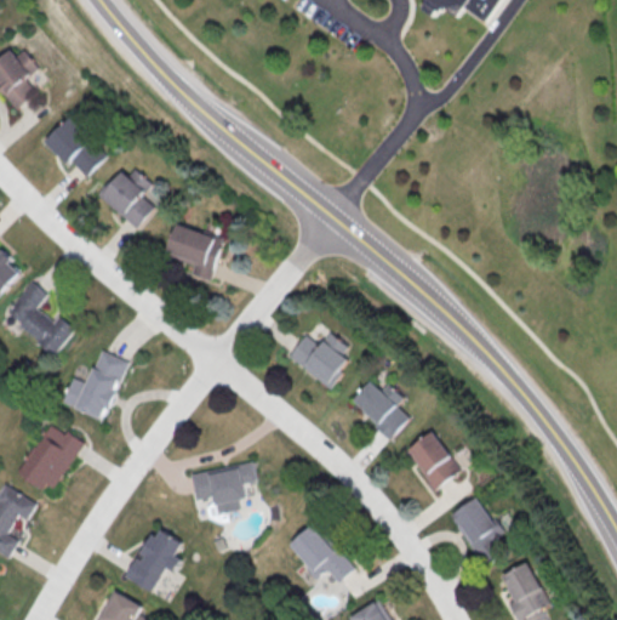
[(498,0),(485,20),(463,4),(456,15),(445,6),(444,9),(440,6),(438,9),(435,7),(432,13),(422,6),(427,1),(426,0),(498,0)]
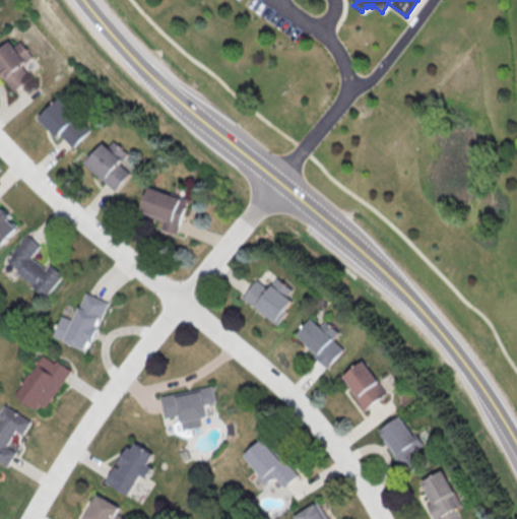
[(0,76),(10,90),(27,77),(18,64),(29,56),(17,40),(10,45),(6,41),(0,45),(0,76)]
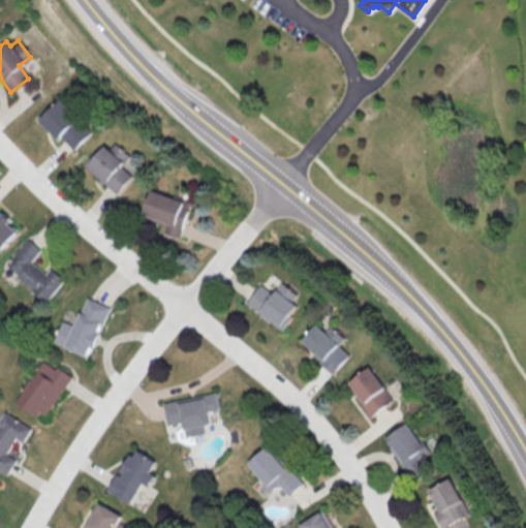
[(36,121),(57,101),(89,133),(70,151),(57,137),(55,141),(36,121)]
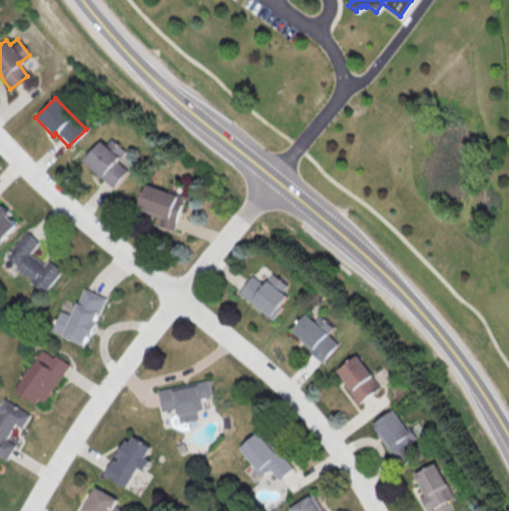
[(114,160),(122,150),(103,134),(80,161),(111,186),(125,168),(114,160)]
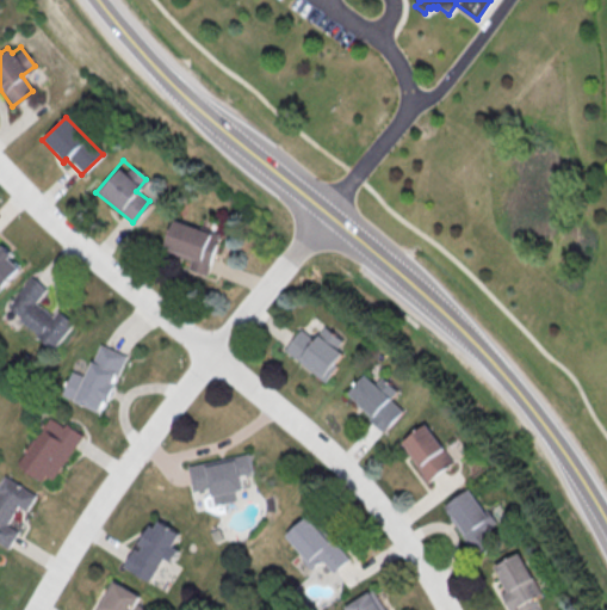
[(171,221),(197,230),(198,227),(220,235),(204,276),(186,270),(189,263),(160,252),(171,221)]
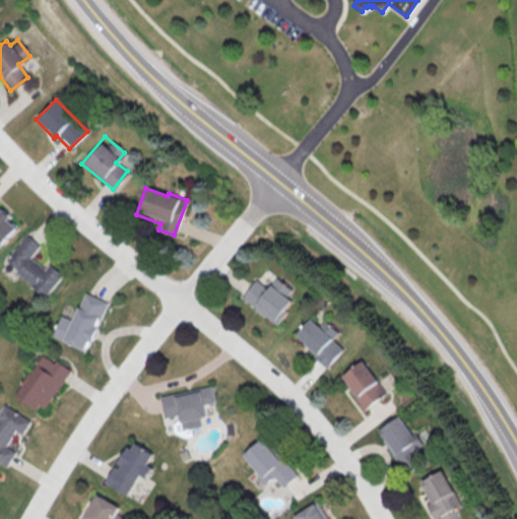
[(0,242),(14,226),(5,218),(7,216),(0,210),(0,242)]
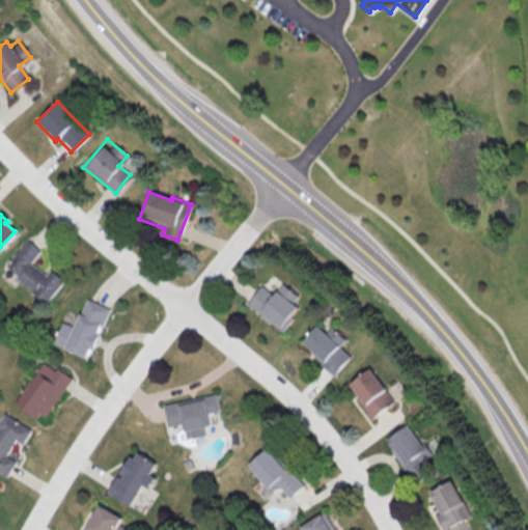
[(45,300),(62,279),(48,268),(44,274),(28,261),(37,249),(24,239),(2,267),(45,300)]
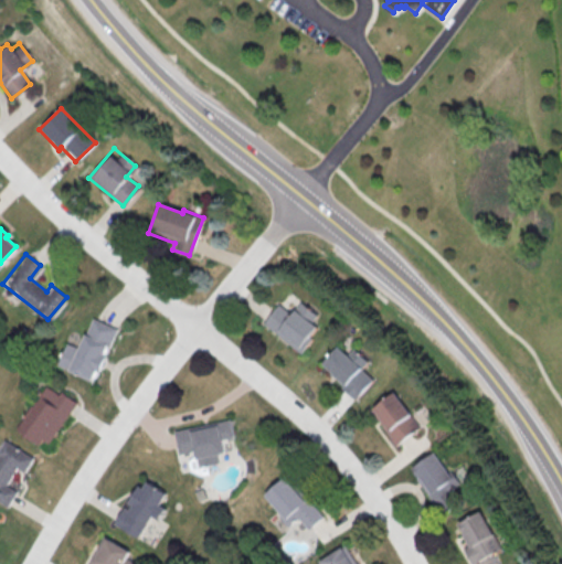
[(262,325),(276,305),(288,314),(298,300),(317,315),(311,322),(317,326),(309,337),(310,338),(299,353),(262,325)]
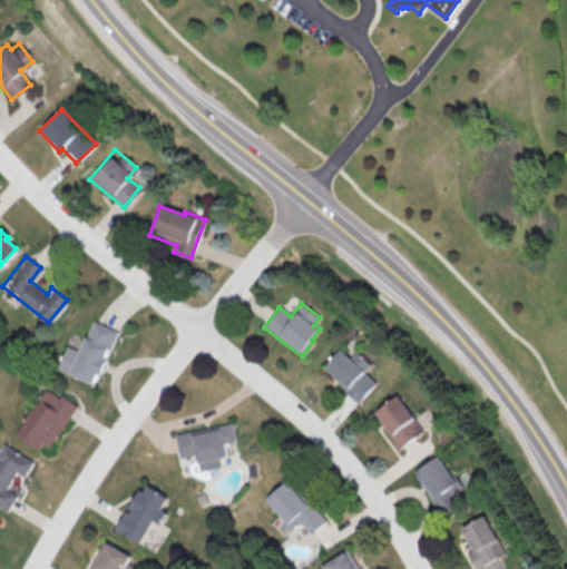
[(114,329),(88,320),(78,350),(62,344),(55,369),(91,381),(94,372),(99,374),(105,357),(114,329)]
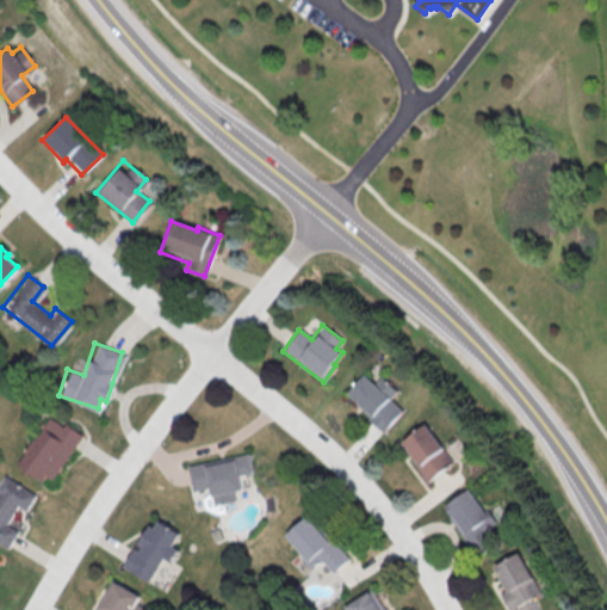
[(346,393),(385,429),(403,410),(365,373),(346,393)]
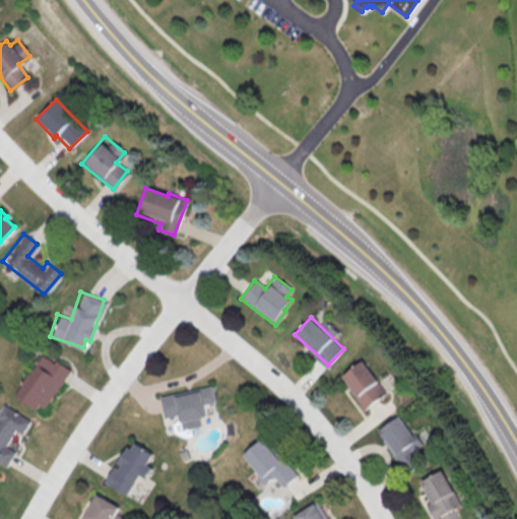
[(40,410),(68,370),(41,351),(13,392),(40,410)]
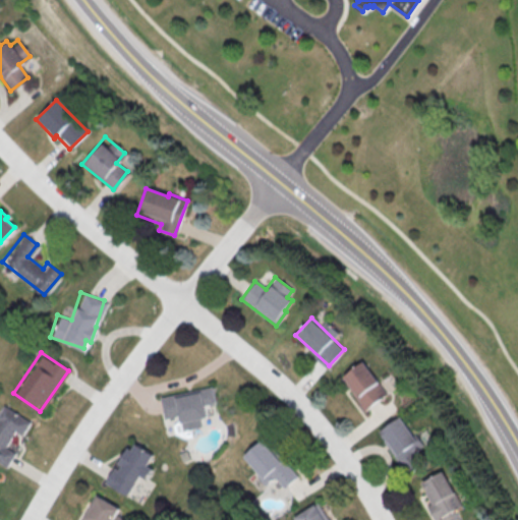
[(365,409),(388,393),(363,360),(341,377),(365,409)]
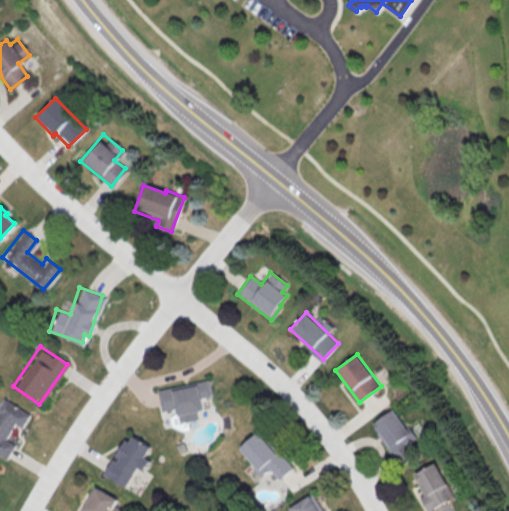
[(156,392),(207,381),(210,397),(200,399),(202,413),(196,414),(197,420),(178,424),(175,410),(160,413),(156,392)]
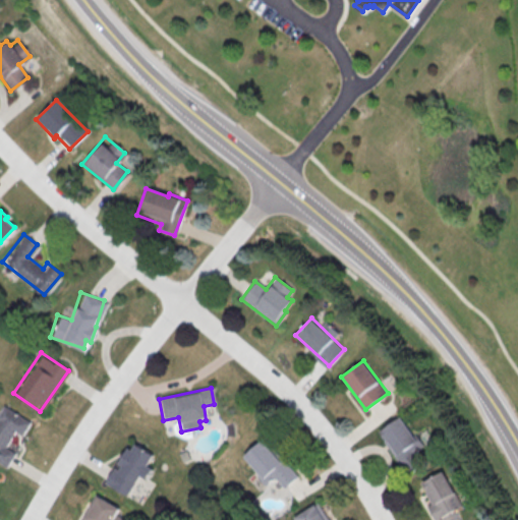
[(29,420),(1,405),(0,407),(0,461),(6,464),(13,451),(4,446),(13,430),(21,435),(29,420)]
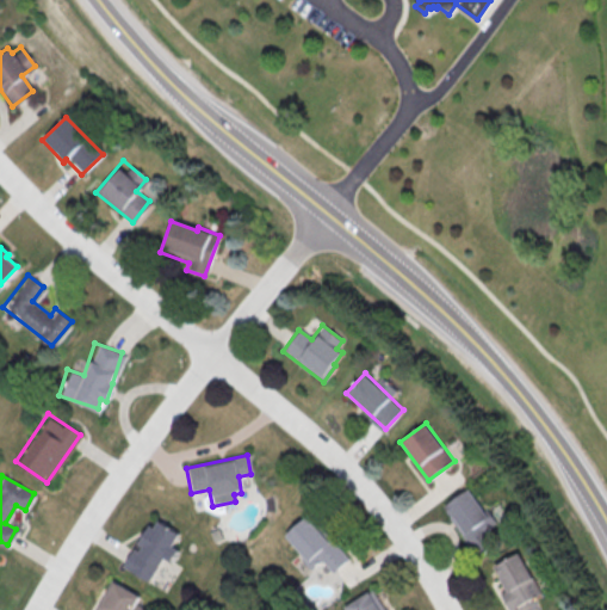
[(446,507),(471,491),(495,525),(484,531),(495,547),(477,559),(450,518),(452,517),(446,507)]
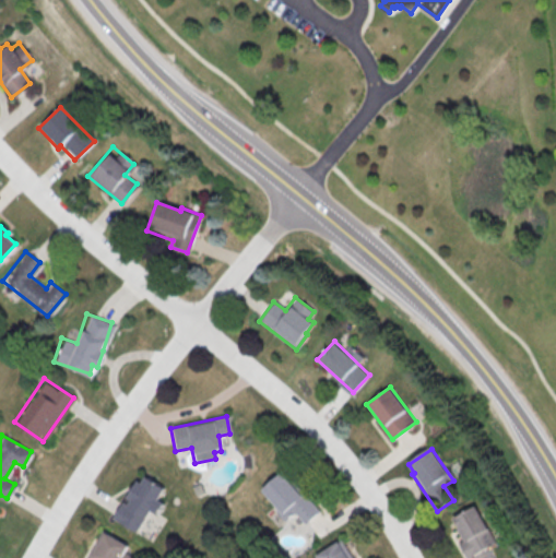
[(260,490),(281,473),(302,497),(304,495),(319,511),(305,524),(294,512),(284,522),(275,511),(278,510),(260,490)]
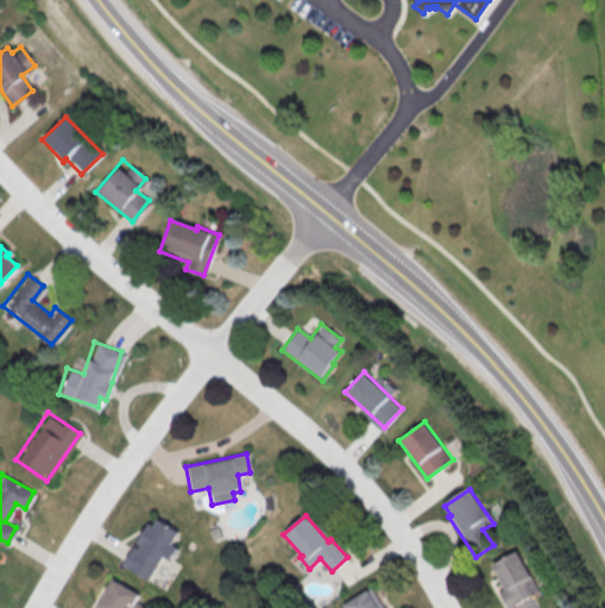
[(120,565),(145,580),(155,565),(156,566),(162,557),(169,562),(176,551),(170,546),(178,533),(157,520),(152,527),(147,525),(136,544),(139,547),(137,551),(131,547),(120,565)]
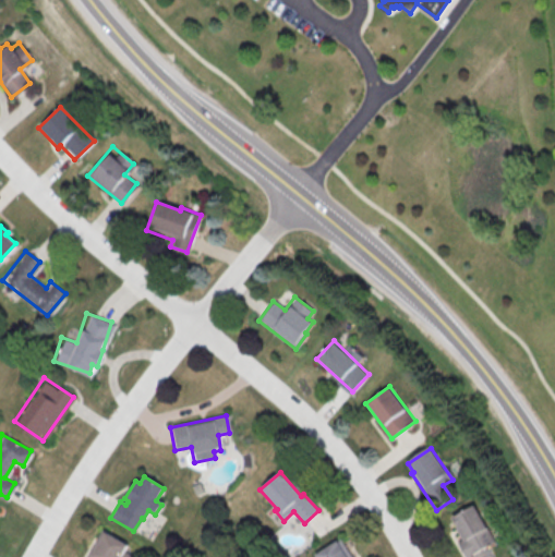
[(450,519),(475,505),(496,542),(470,556),(465,556),(458,543),(462,541),(450,519)]
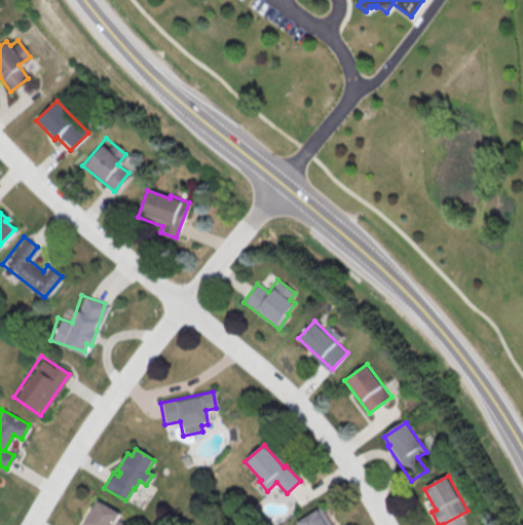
[(81,524),(96,500),(121,515),(117,521),(123,524),(122,524),(81,524)]
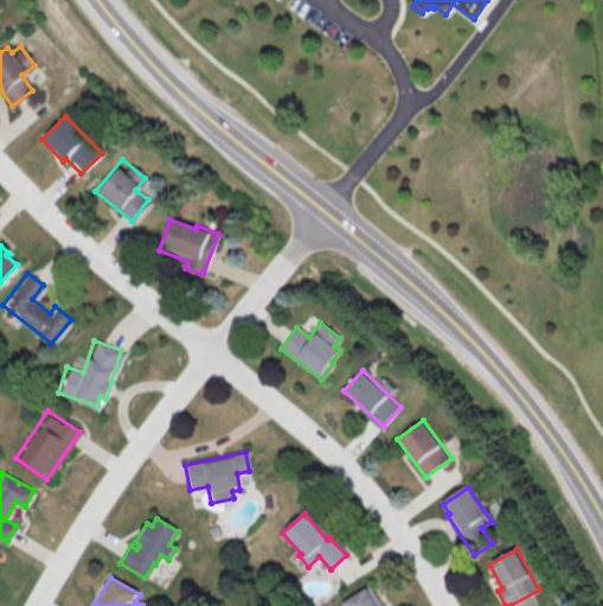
[(341,601),(344,605),(383,605),(370,584),(341,601)]
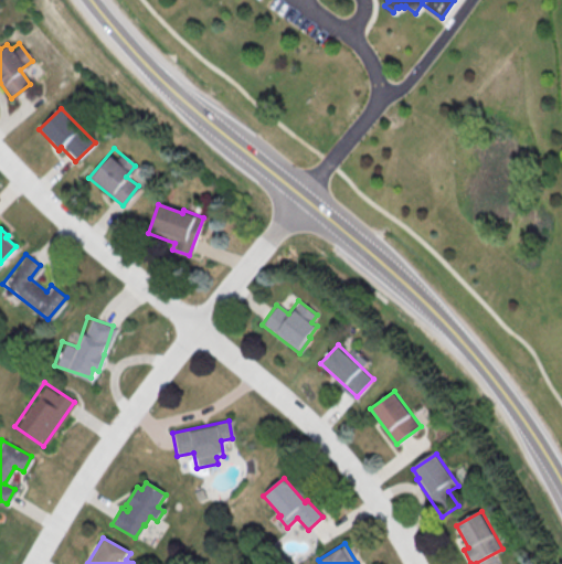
All buildings are outlined.
